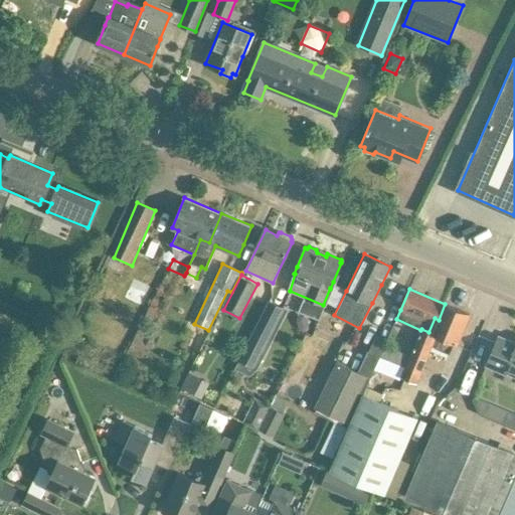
[(266,343),(284,309),(270,302),(239,359),(256,367),(269,344),(266,343)]
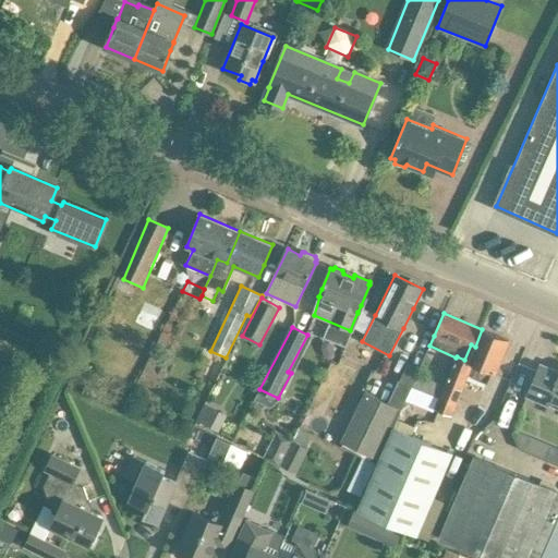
[(451,414),(456,403),(472,364),(477,366),(473,377),(487,383),(492,373),(495,374),(509,340),(482,329),(475,347),(471,344),(464,360),(457,356),(456,358),(445,386),(439,398),(435,409),(451,414)]
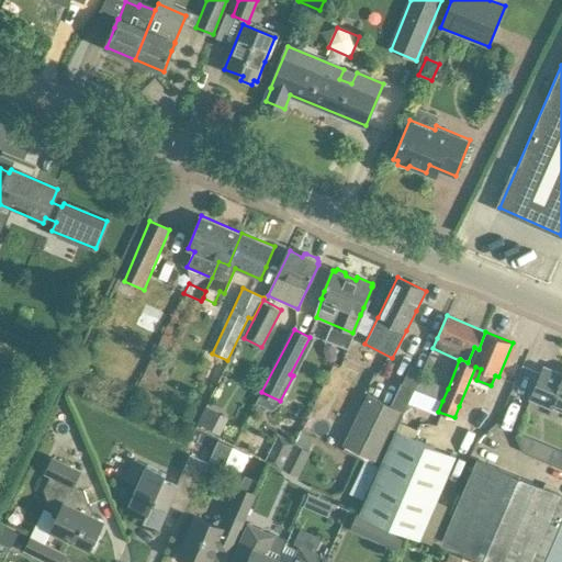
[(442,401),(448,389),(419,378),(422,372),(411,367),(403,383),(402,382),(391,405),(401,411),(405,412),(416,389),(442,401)]
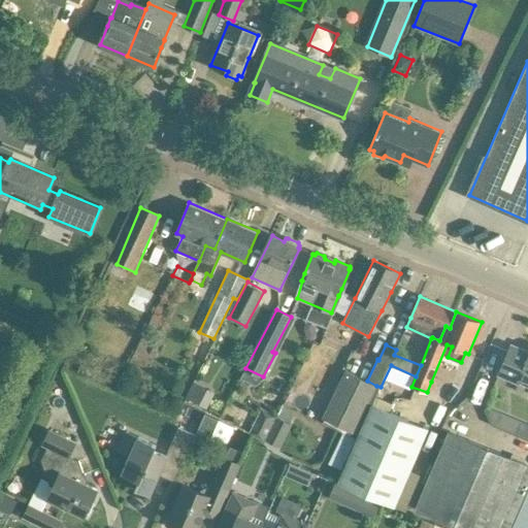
[(527,351),(512,344),(498,374),(519,384),(520,380),(527,383),(527,351)]
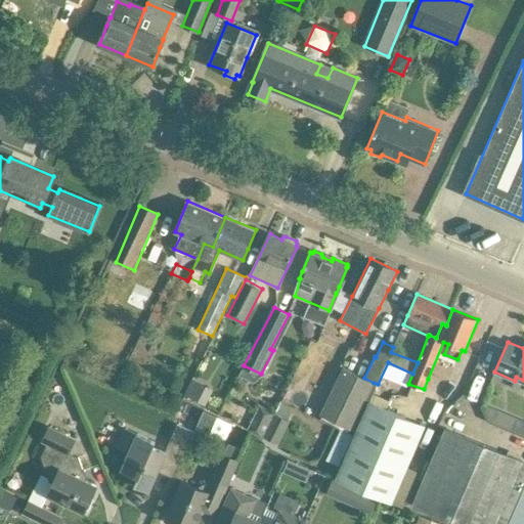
[(374,383),(364,378),(343,367),(320,413),(351,429),(374,383)]
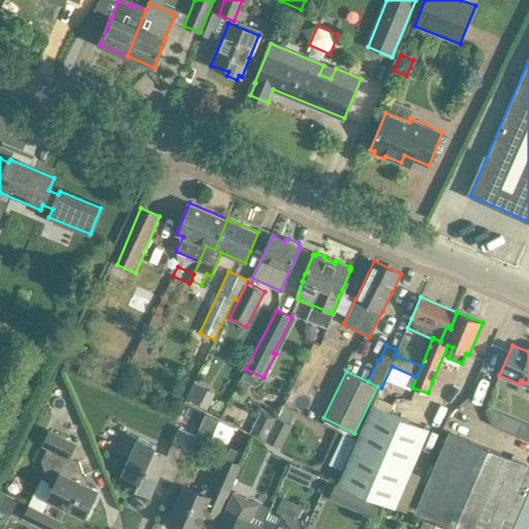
[(216,393),(194,381),(186,397),(208,408),(216,393)]
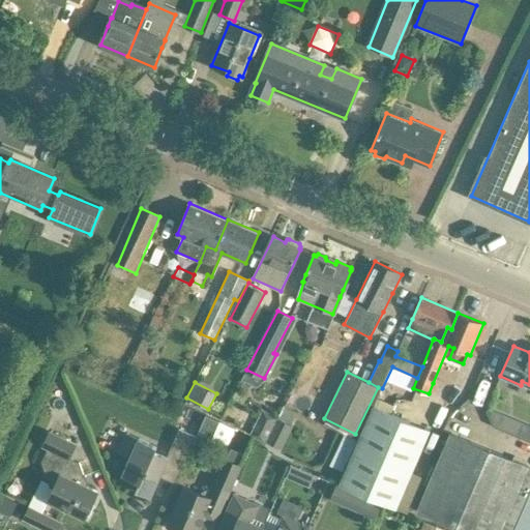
[(293,425),(290,423),(296,412),(284,406),(277,418),(266,442),(281,450),(293,425)]
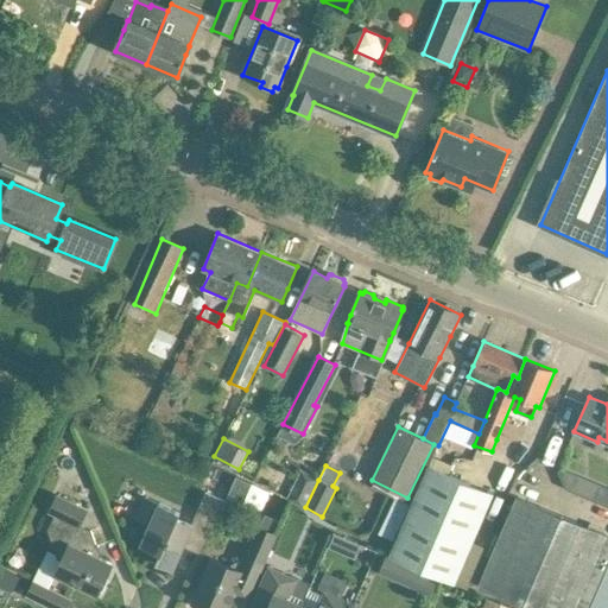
[(418,568),(454,584),(492,493),(429,466),(390,556),(418,568)]
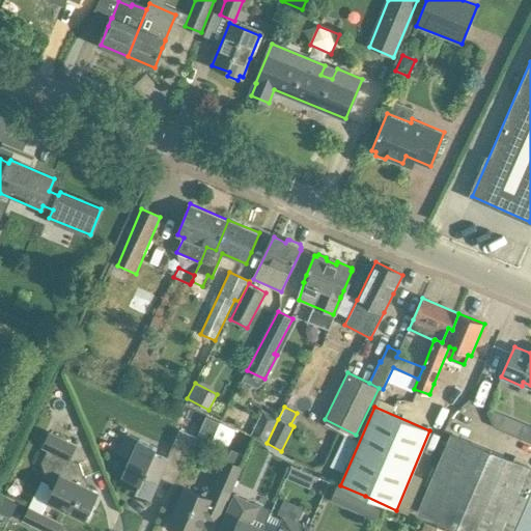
[(488,408),(487,412),(494,426),(500,412),(488,408)]
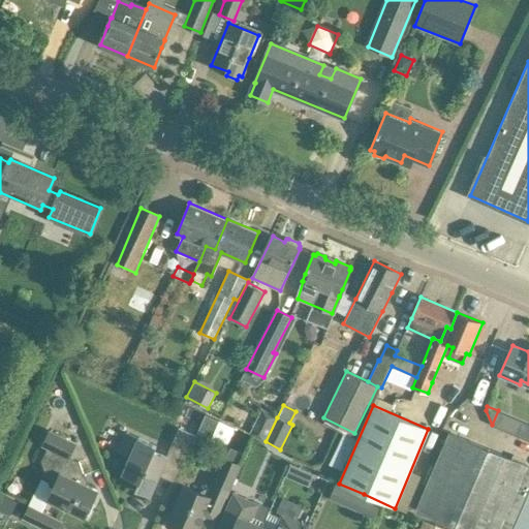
[(266,441),(277,417),(262,410),(249,434),(266,441)]
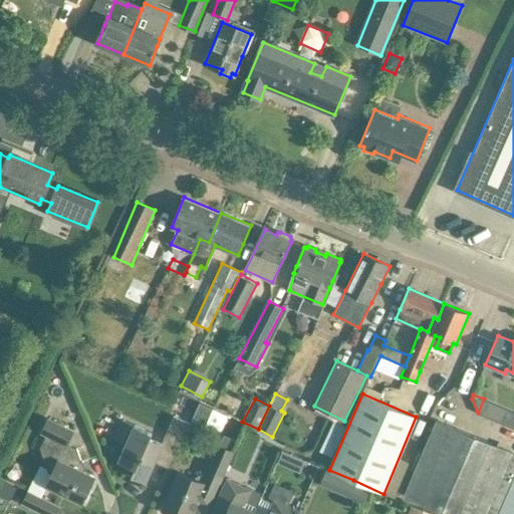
[(513,412),(508,409),(502,423),(513,428),(513,412)]
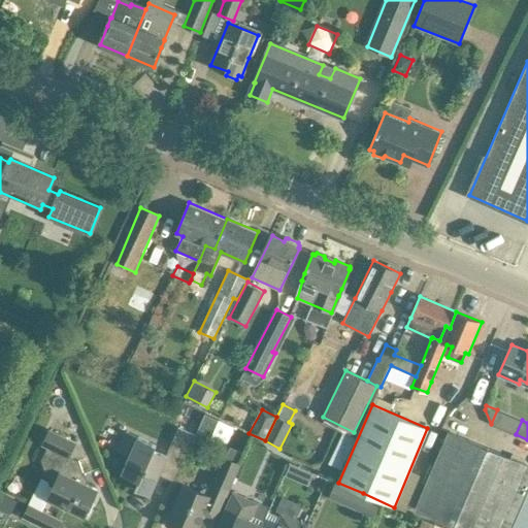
[(178,427),(168,451),(184,458),(194,434),(178,427)]
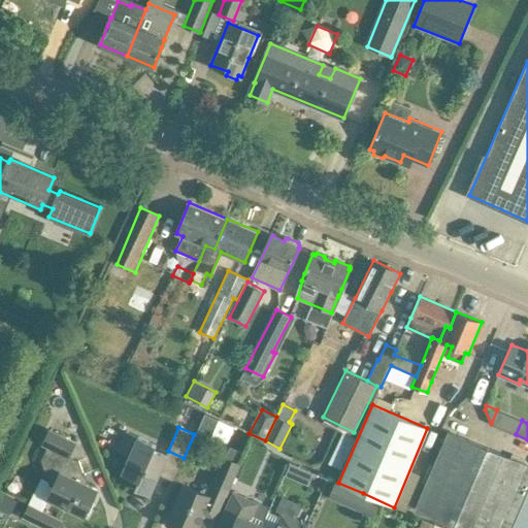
[(54,487),(47,498),(85,517),(96,493),(94,488),(86,484),(87,482),(79,460),(69,455),(75,442),(50,430),(42,443),(47,447),(41,460),(50,485),(54,487)]
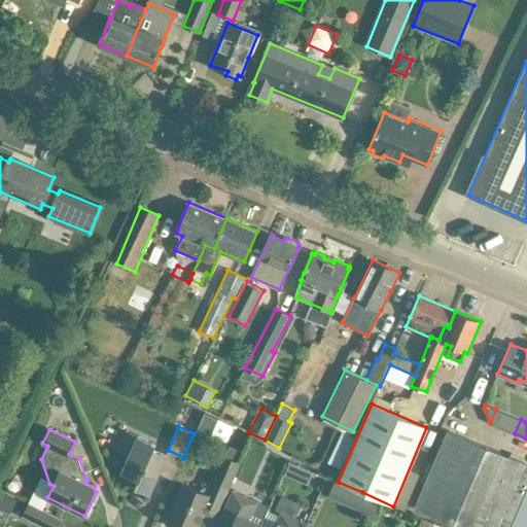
[(167,455),(166,454),(153,449),(156,444),(127,430),(118,450),(130,455),(123,472),(139,480),(135,488),(149,494),(159,473),(167,455)]
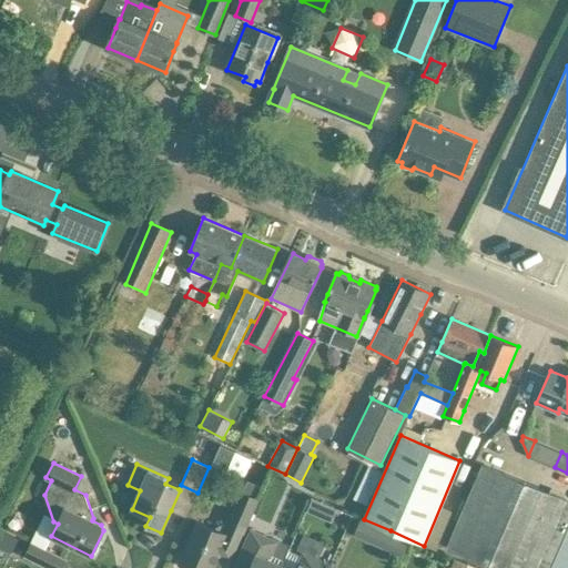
[(212,464),(206,476),(221,483),(226,470),(212,464)]
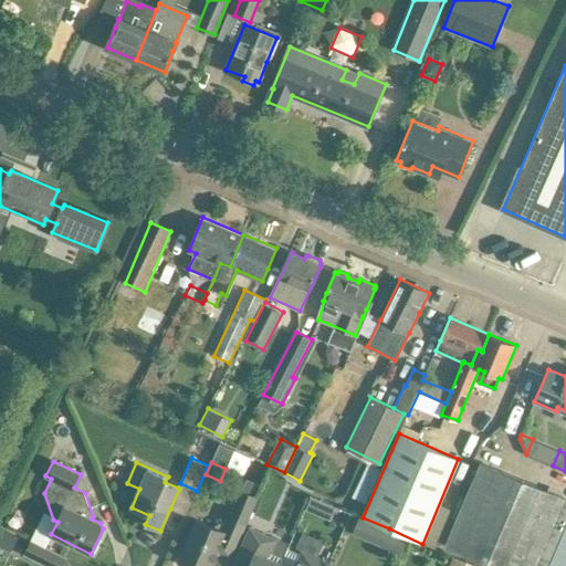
[(499,565),(535,565),(565,498),(482,462),(447,544),(499,565)]
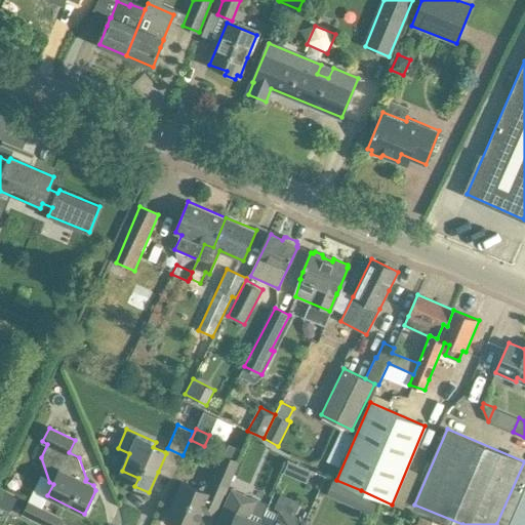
[(174,501),(166,520),(176,524),(197,524),(202,513),(213,518),(238,461),(243,450),(229,444),(224,455),(210,485),(208,484),(200,487),(199,489),(183,482),(174,501)]
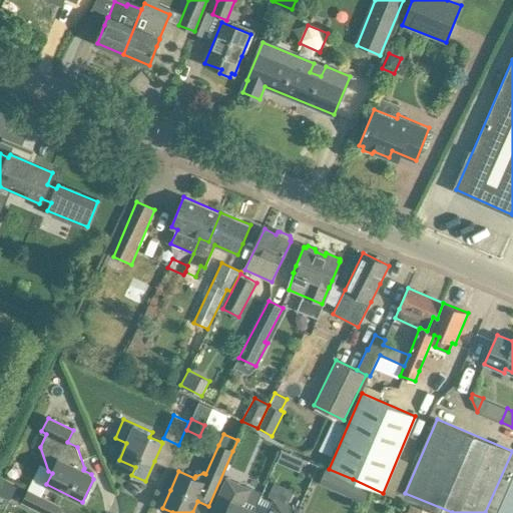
[(287,465),(292,453),(282,449),(277,461),(287,465)]
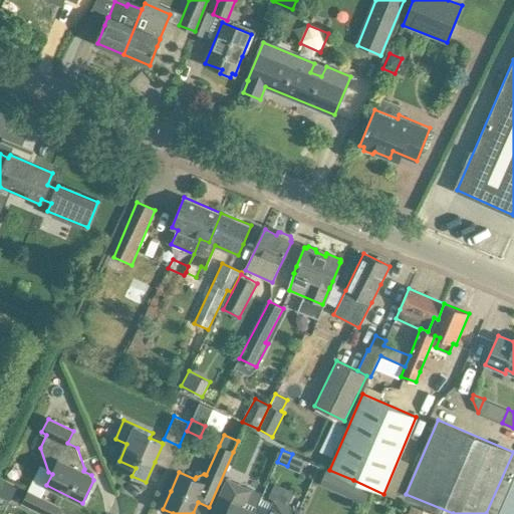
[(513,513),(513,452),(486,513),(513,513)]
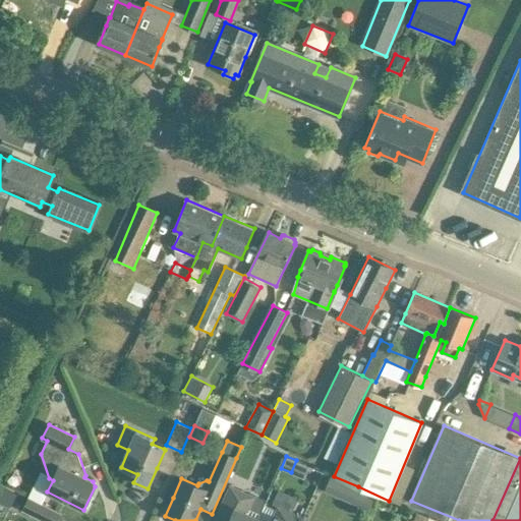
[(351,502),(358,486),(334,476),(331,475),(325,490),(351,502)]
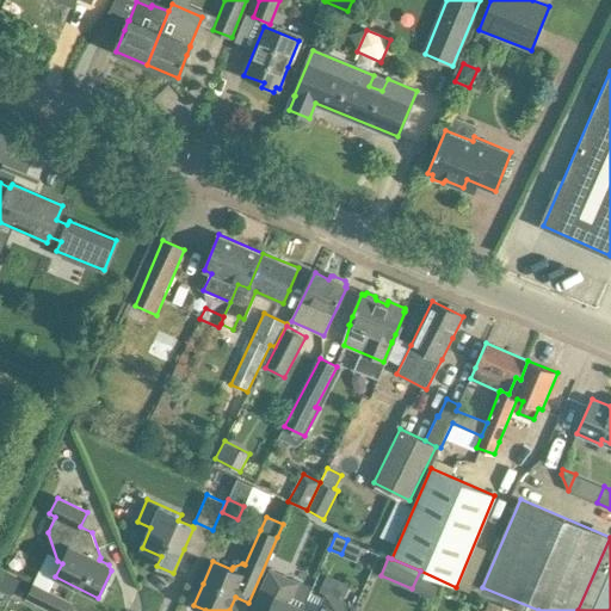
[(313,587),(300,582),(269,568),(264,579),(254,600),(270,608),(267,610),(302,610),(310,592),(313,587)]
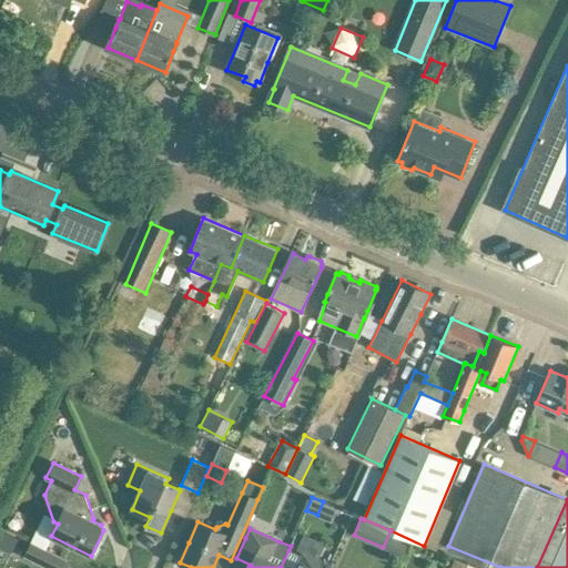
[(3,530),(0,536),(0,555),(10,560),(21,539),(3,530)]
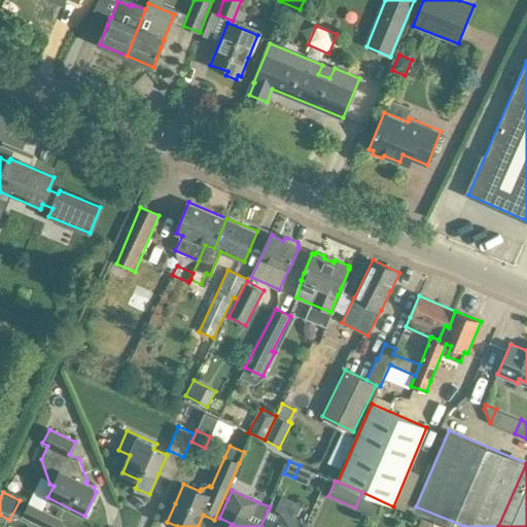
[(29,503),(23,517),(43,526),(58,526),(62,520),(29,503)]
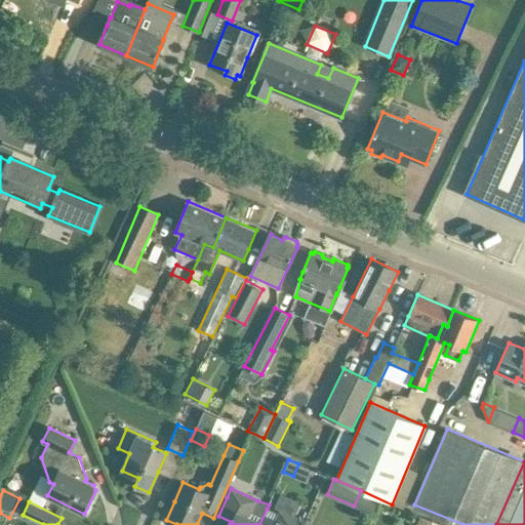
[(280,510),(278,513),(267,509),(259,524),(304,524),(307,521),(280,510)]
